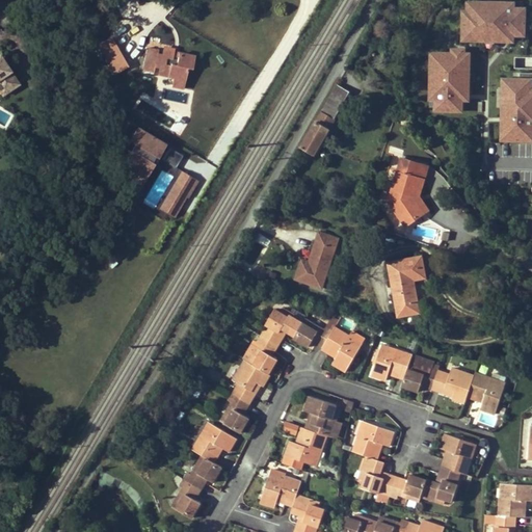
[(466,11),(460,11),(460,44),(514,45),(514,37),(526,37),(527,8),(515,7),(515,2),(466,1),(466,11)]
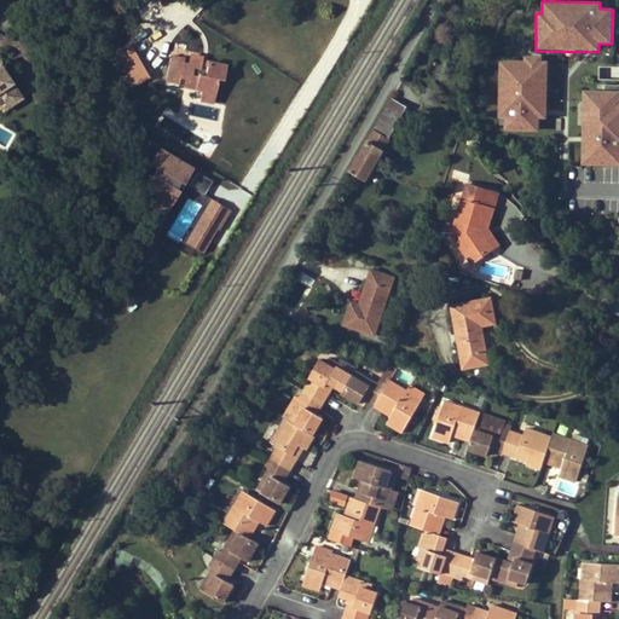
[(131,88),(148,80),(132,48),(115,57),(131,88)]
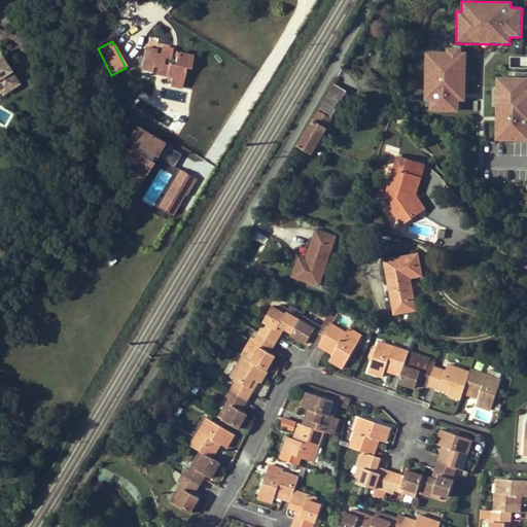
[(156,49),(147,47),(142,70),(151,72),(153,67),(159,68),(157,73),(172,76),(183,79),(186,68),(190,69),(192,59),(183,57),(184,54),(177,53),(176,57),(171,55),(173,49),(164,47),(162,55),(156,53),(156,49)]
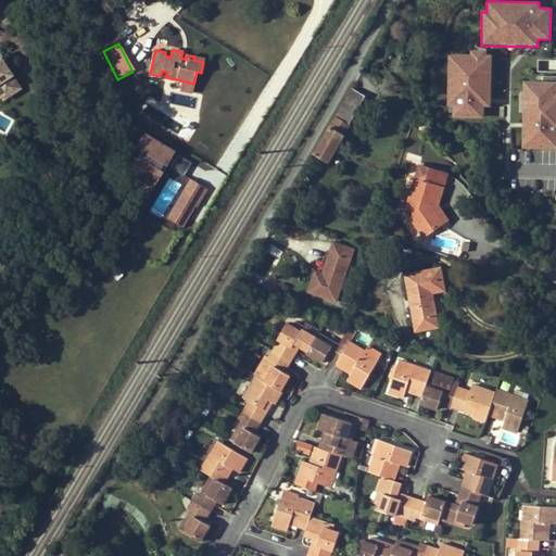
[(470,55),(447,55),(446,106),(453,106),(453,116),(483,117),(483,105),(491,106),(492,57),(485,55),(485,51),(470,51),(470,55)]
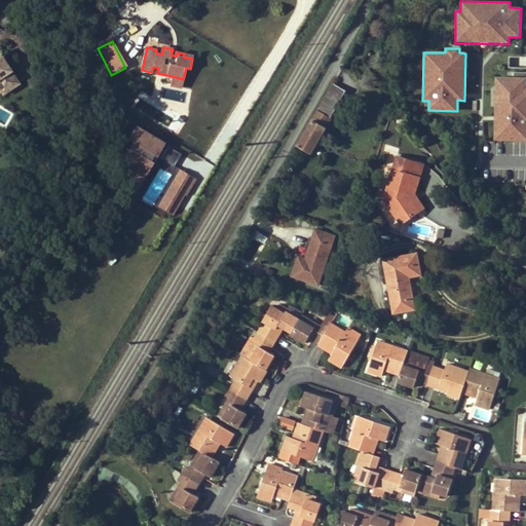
[(0,82),(5,89),(21,78),(6,59),(0,57),(0,82)]
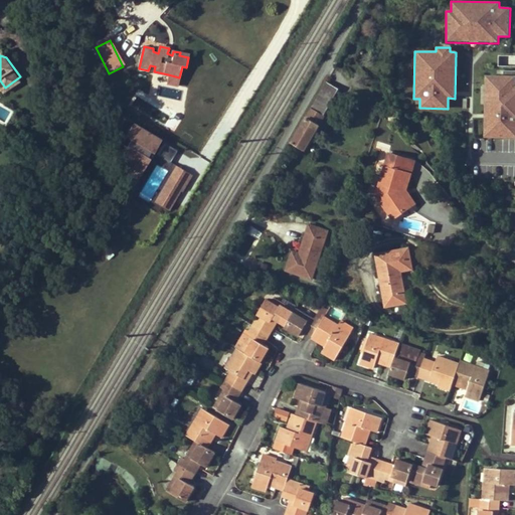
[(177,87),(179,77),(168,74),(166,83),(177,87)]
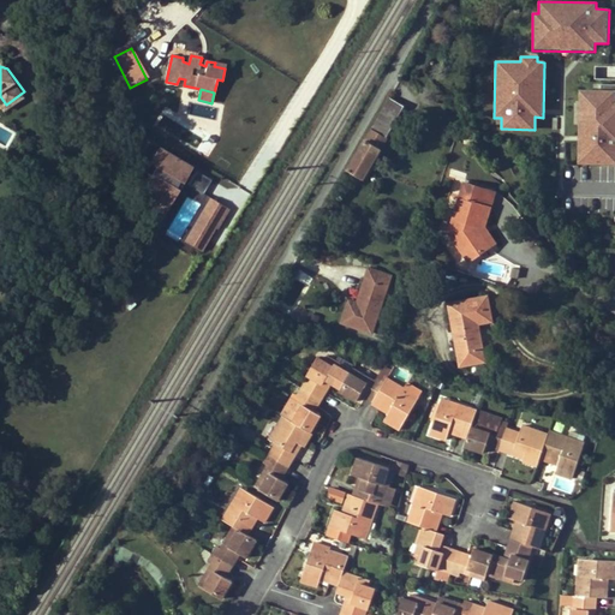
[(614,90),(593,91),(579,90),(578,166),(614,166),(614,90)]
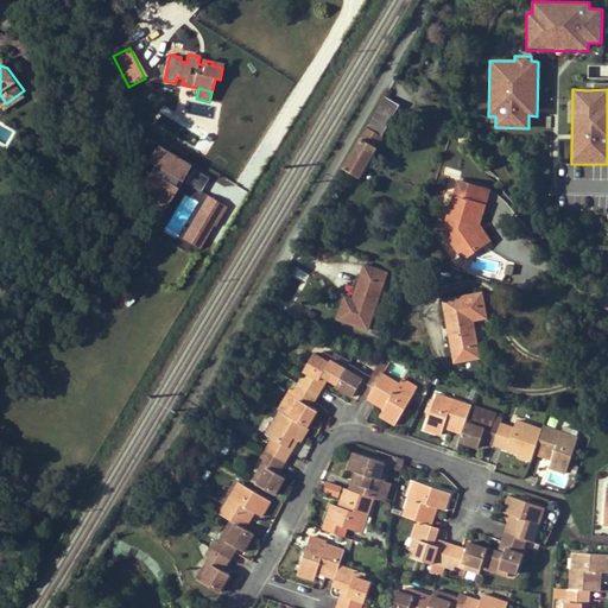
[(359,177),(400,105),(386,97),(344,169),(359,177)]
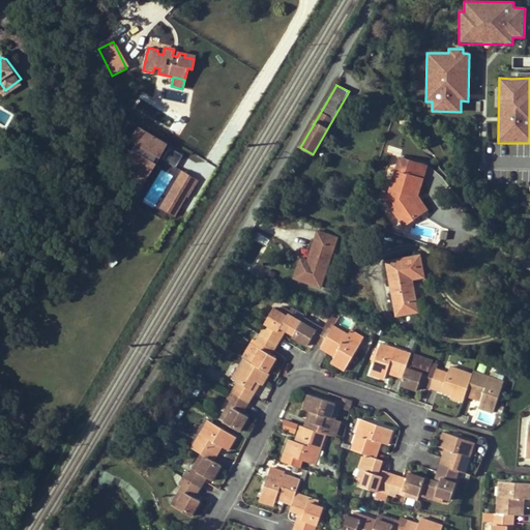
[(124,198),(178,219),(195,178),(175,171),(182,151),(131,130),(126,145),(129,147),(119,173),(131,178),(124,198)]
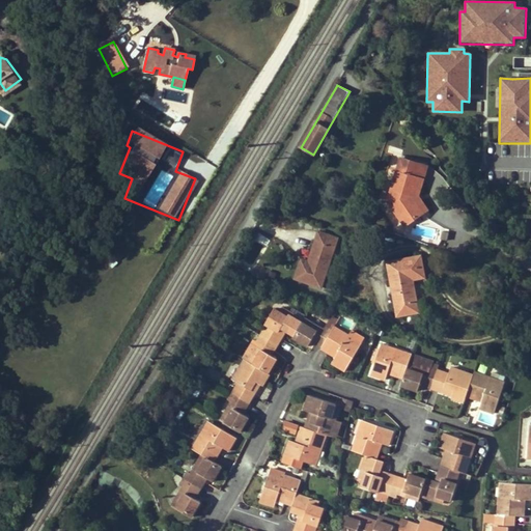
[(397,192),(400,200),(392,207),(406,226),(424,213),(413,197),(418,177),(423,179),(427,165),(400,158),(391,190),(397,192)]
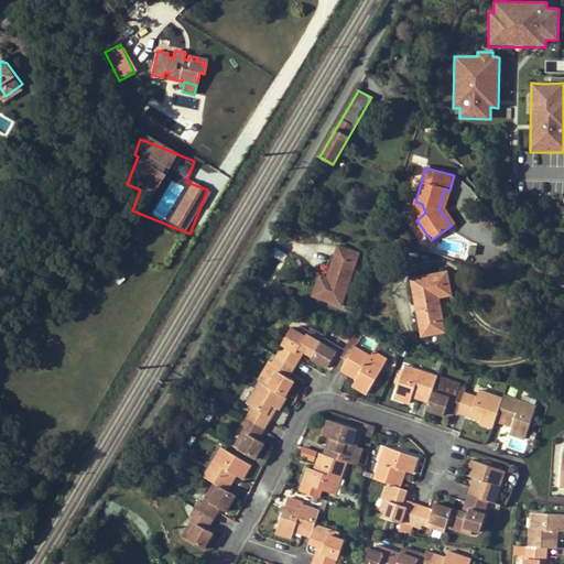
[(444,208),(449,191),(444,188),(438,209),(451,226),(455,223),(444,208)]
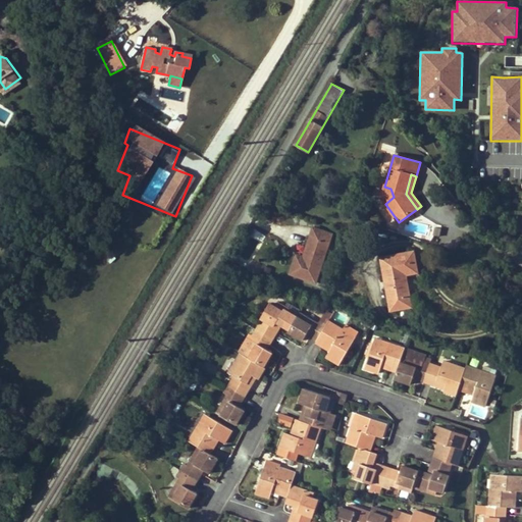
[(394,197),(390,189),(384,187),(381,198),(385,204),(394,197)]
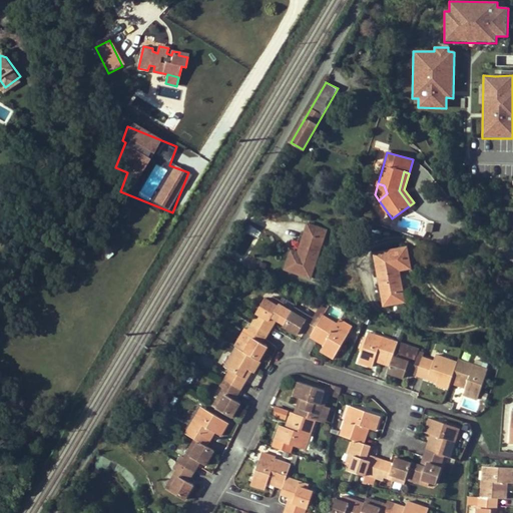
[(292,250),(285,270),(311,279),(327,230),(308,224),(299,253),(292,250)]
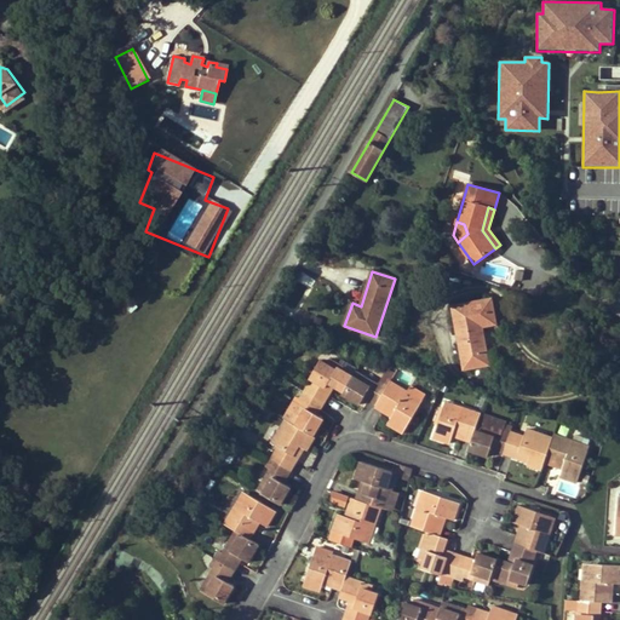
[(495,323),(492,299),(454,306),(465,369),(489,365),(483,333),(478,334),(477,327),(482,327),(495,323)]
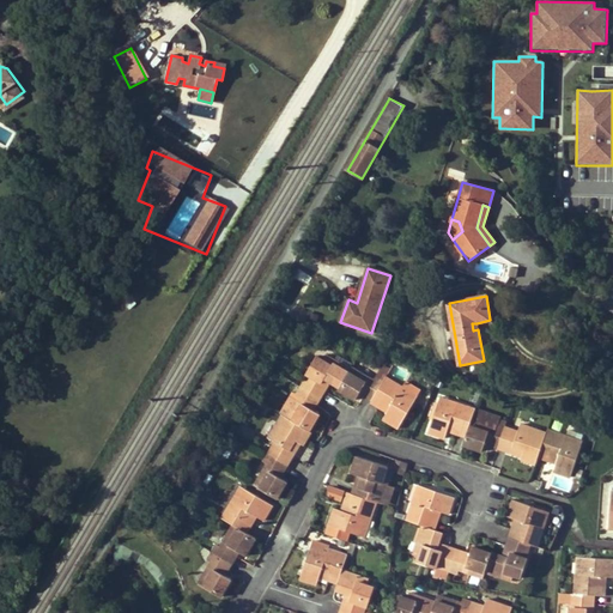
[(323,360),(332,366),(335,360),(327,356),(323,360)]
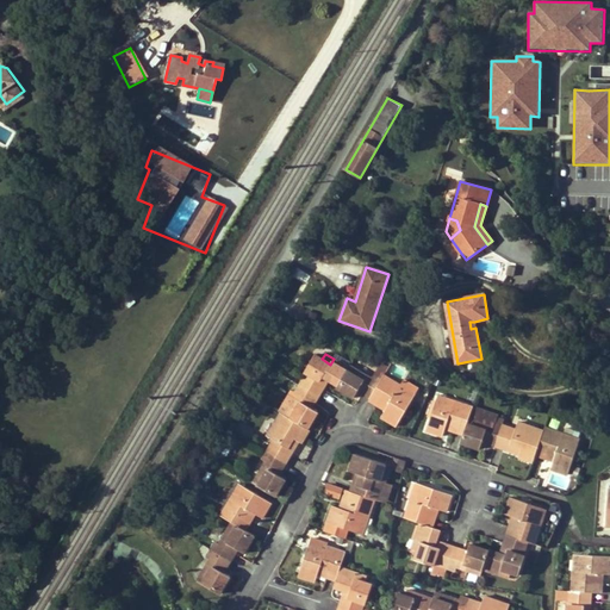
[(336,354),(334,359),(347,367),(349,362),(336,354)]
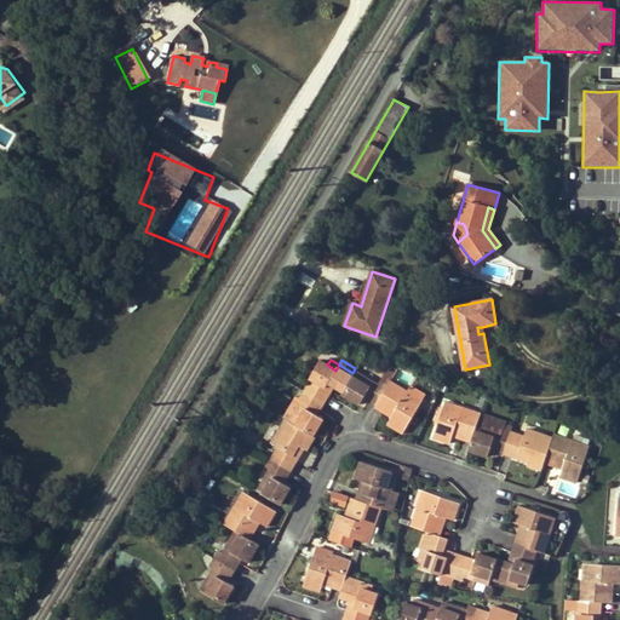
[(344,392),(355,374),(352,373),(339,365),(336,371),(327,365),(320,361),(310,379),(311,380),(326,389),(329,383),(334,386),(344,392)]
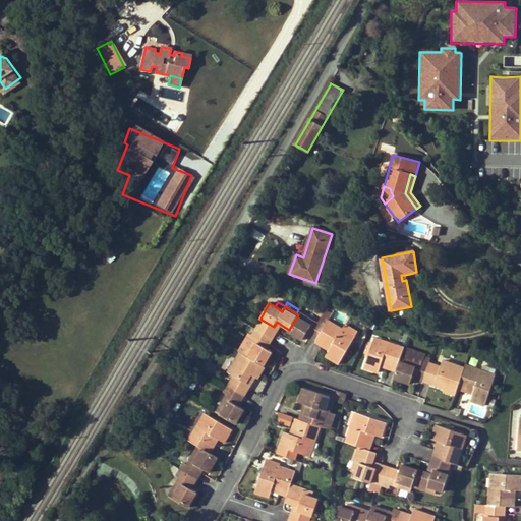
[(306,335),(313,321),(299,312),(298,314),(289,330),(288,331),(302,340),(306,335)]
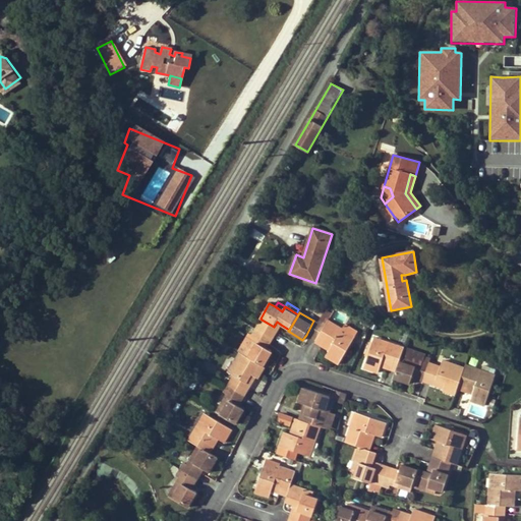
[(262,320),(261,323),(276,332),(281,325),(277,322),(274,327),(262,320)]
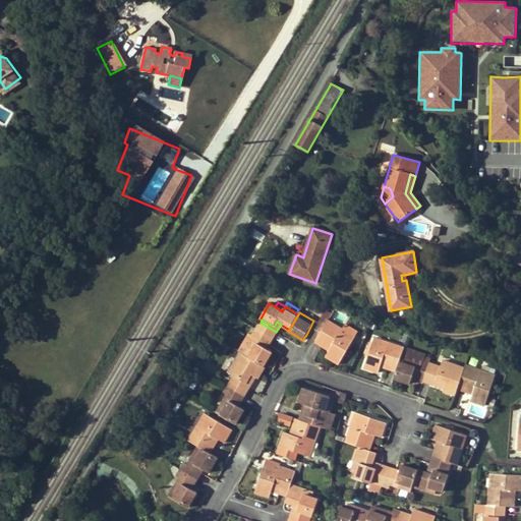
[(320,320),(317,323),(309,337),(316,341),(327,324),(320,320)]
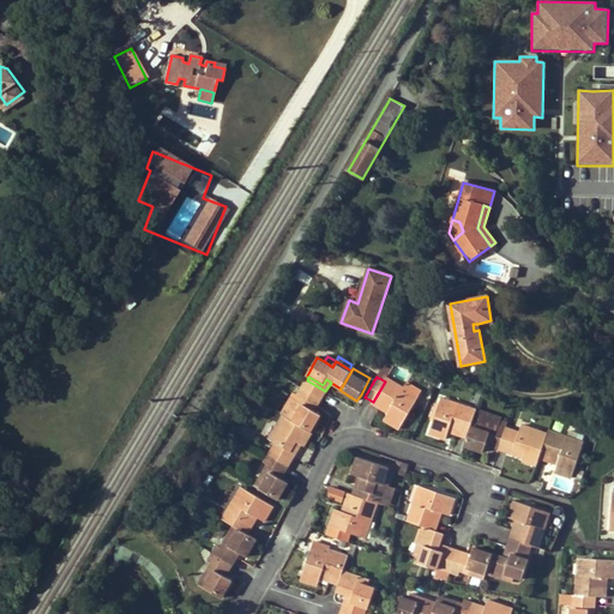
[(361,395),(365,397),(374,380),(369,378),(361,395)]
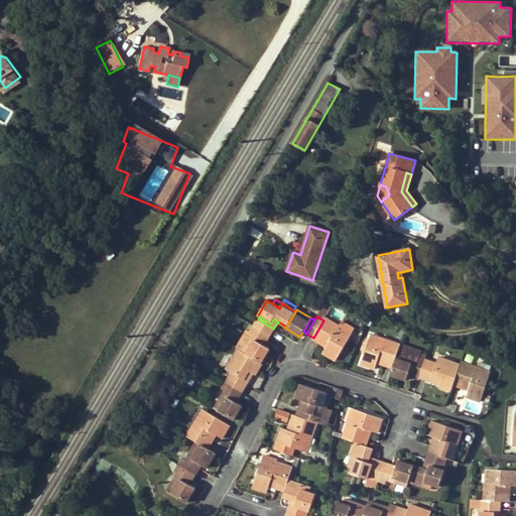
[(350,337),(338,330),(340,326),(326,317),(324,320),(313,338),(312,339),(318,343),(320,340),(329,344),(327,347),(324,353),(336,360),(350,337)]
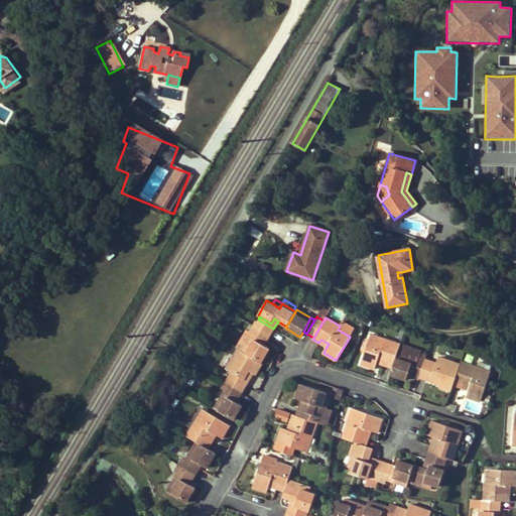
[(269,335),(273,329),(258,319),(254,326),(269,335)]
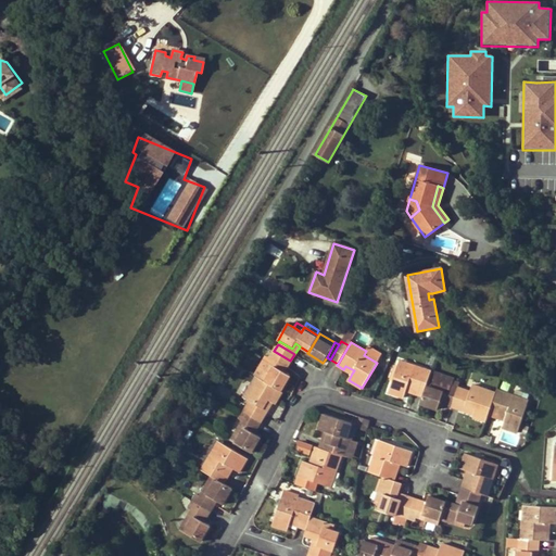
[(287,367),(290,361),(274,351),(269,357),(273,359),(287,367)]
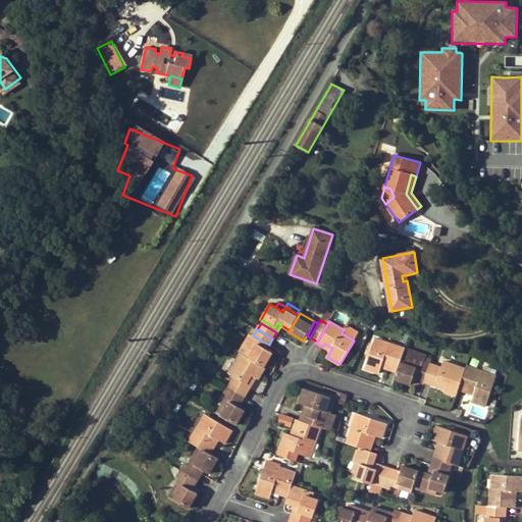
[(356,336),(344,329),(342,333),(354,341),(356,336)]
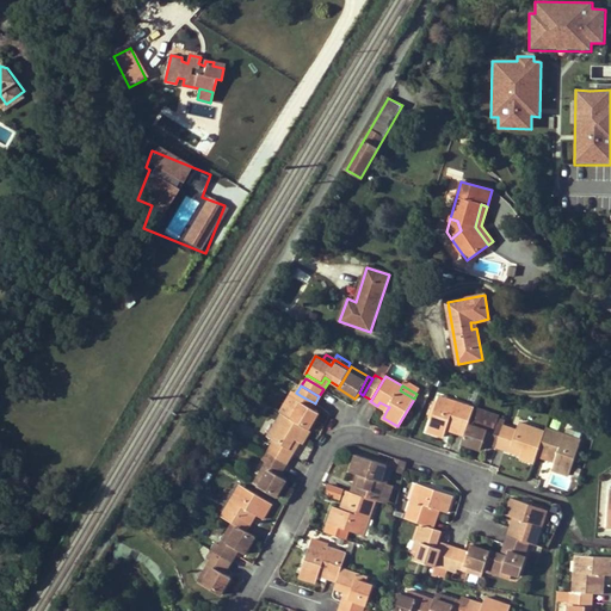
[(312,408),(315,403),(300,395),(297,400),(312,408)]
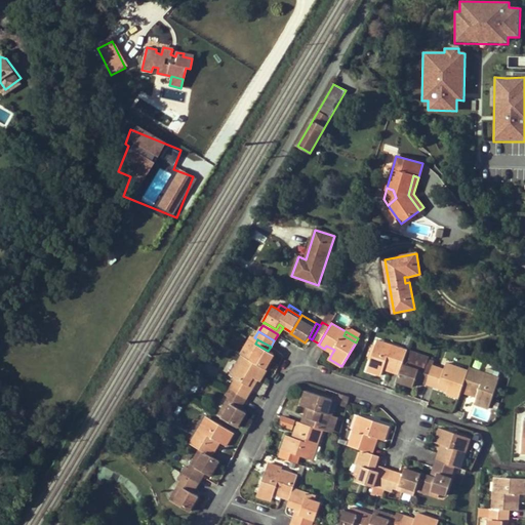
[(375,345),(390,349),(391,345),(377,340),(375,345)]
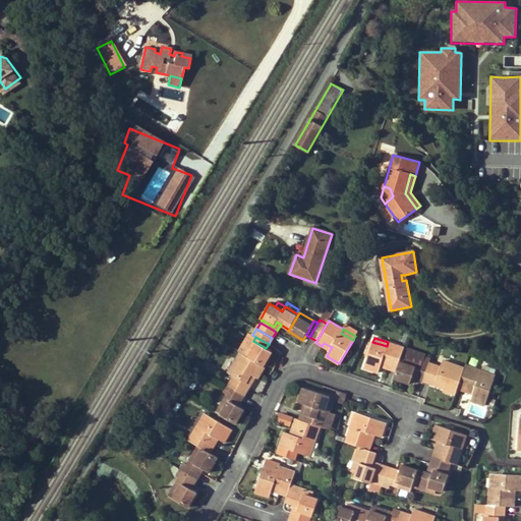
[(264,366),(272,352),(266,348),(253,341),(244,355),(264,366)]
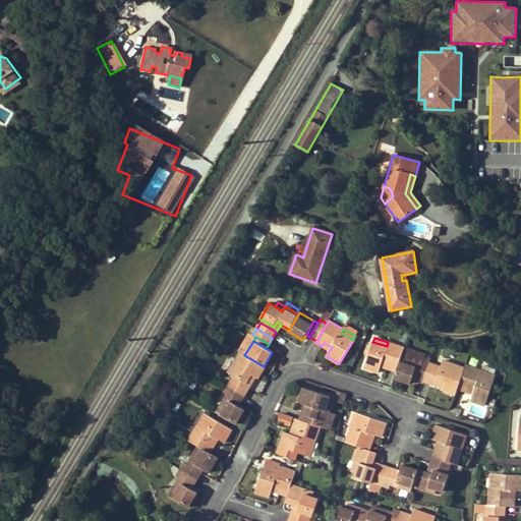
[(404,348),(388,342),(387,346),(372,342),(363,368),(379,373),(381,366),(382,362),(390,365),(389,369),(396,371),(401,356),(403,350),(404,348)]
